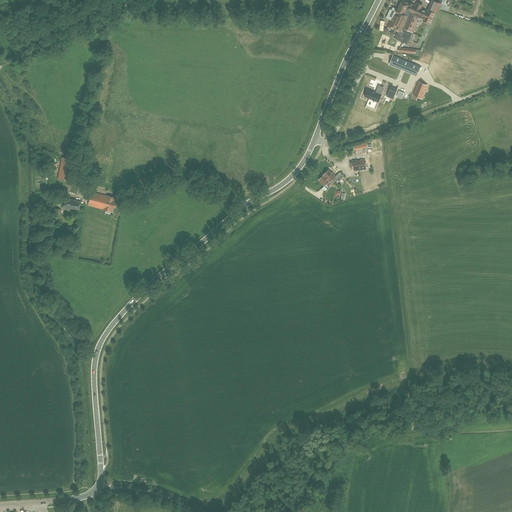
[(397,32),(394,39),(407,44),(417,23),(420,24),(422,20),(422,21),(430,24),(435,14),(435,12),(440,2),(436,0),(431,0),(428,8),(427,10),(424,9),(424,10),(421,9),(423,5),(417,2),(415,5),(413,4),(409,2),(406,1),(403,0),(401,0),(401,1),(397,11),(392,22),(390,21),(388,25),(390,26),(389,27),(395,30),(394,31),(397,32)]
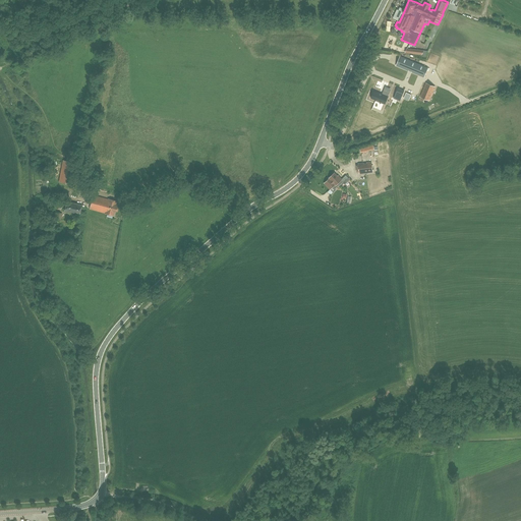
[(392,19),(397,21),(399,22),(404,11),(399,8),(398,11),(396,11),(392,19)]
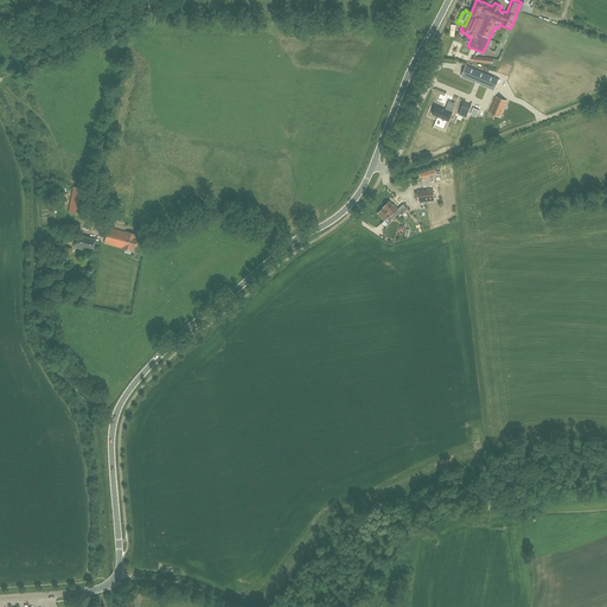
[(467,66),(462,77),(494,90),(499,80),(467,66)]
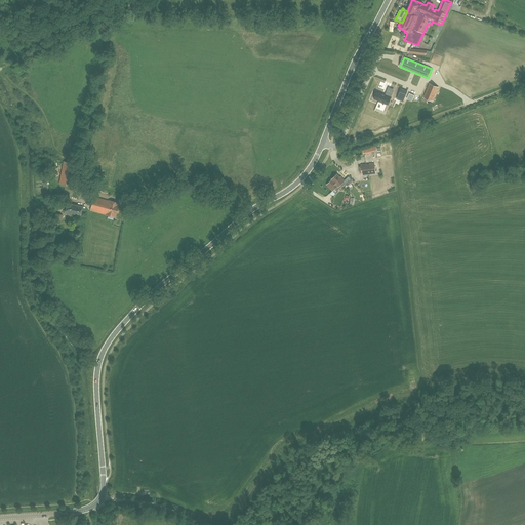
[(438,87),(430,83),(423,97),(433,101),(438,87)]
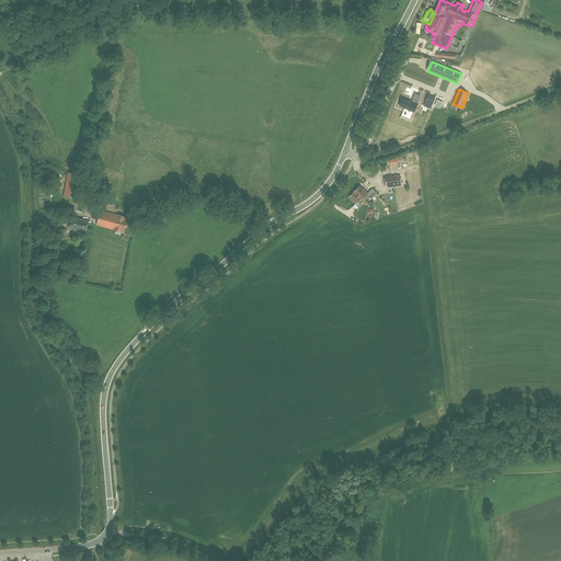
[(434,98),(428,94),(424,105),(431,107),(433,103),(432,103),(434,98)]
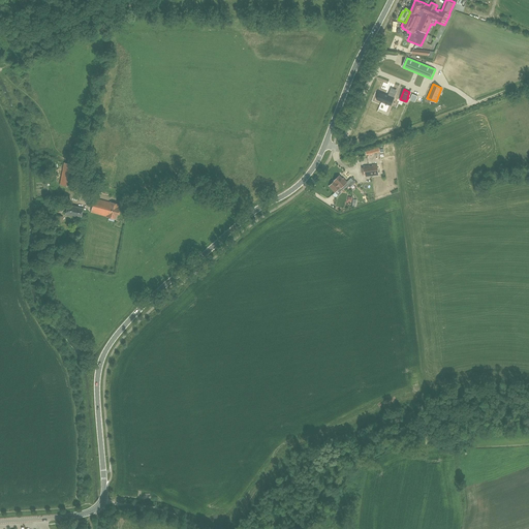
[(379,92),(376,99),(392,105),(396,94),(389,91),(387,95),(379,92)]
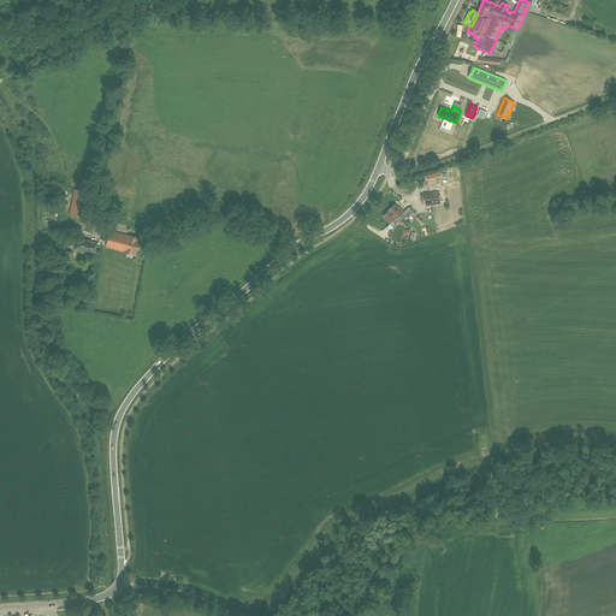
[(84,218),(89,193),(75,190),(70,214),(84,218)]
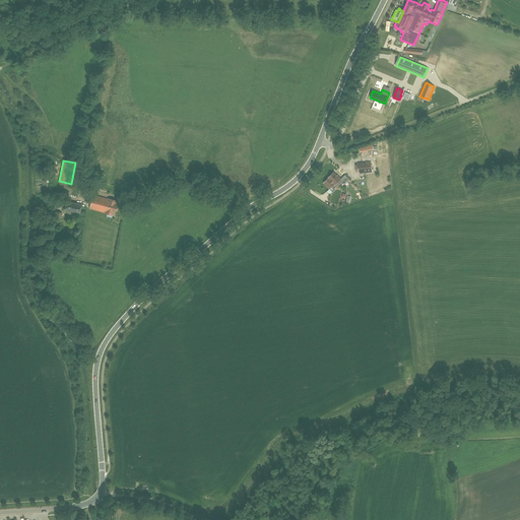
[(359,174),(372,172),(371,161),(358,164),(359,174)]
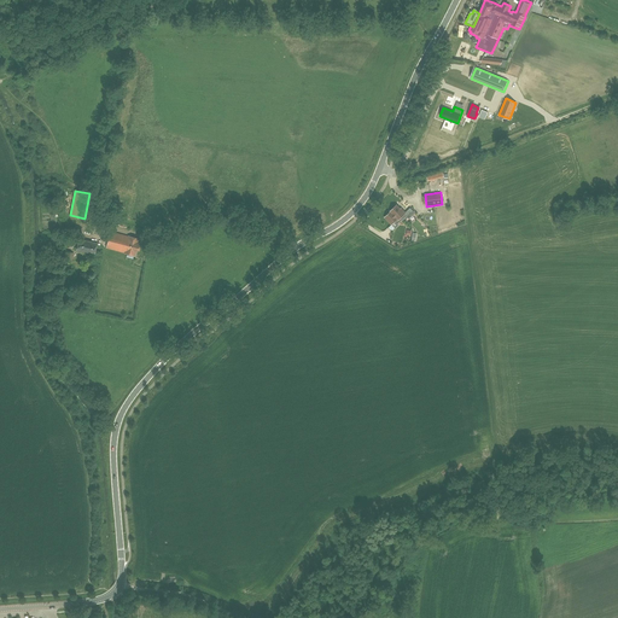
[(402,210),(397,205),(390,211),(391,211),(385,217),(395,228),(398,225),(397,223),(403,219),(404,219),(407,216),(412,211),(409,209),(406,213),(402,210)]
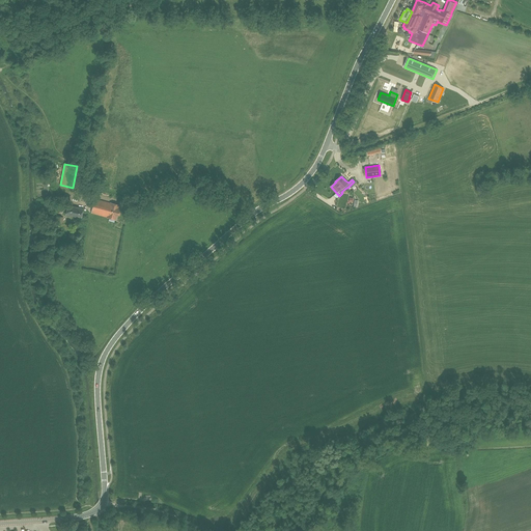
[(116,216),(117,217),(119,210),(118,210),(119,205),(110,203),(94,199),(90,213),(107,217),(107,218),(115,220),(116,216)]
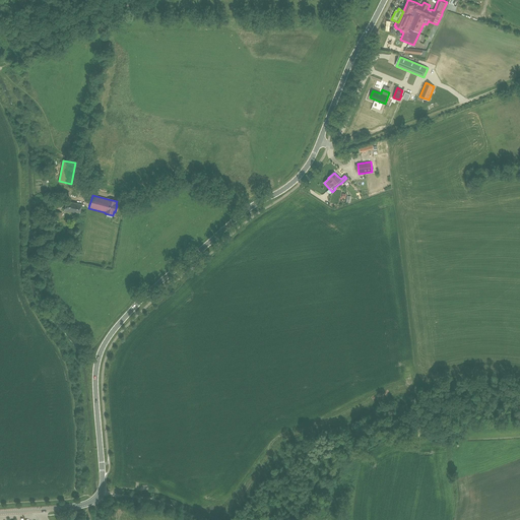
[(79,213),(81,204),(66,201),(64,210),(79,213)]
